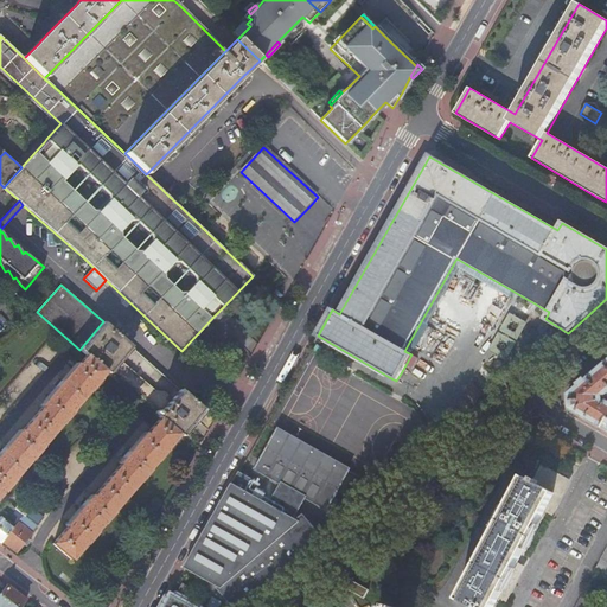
[(132,346),(103,321),(80,350),(87,356),(104,370),(108,374),(119,360),(132,346)]
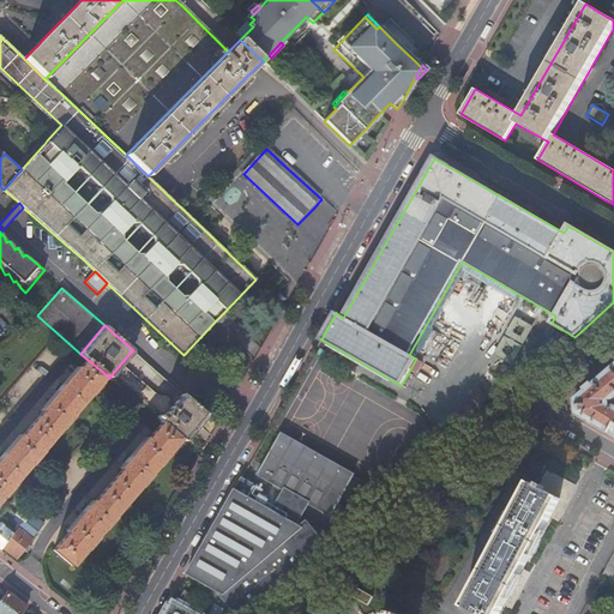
[(0,497),(106,374),(88,360),(64,387),(61,385),(56,391),(59,393),(6,455),(2,452),(0,456),(0,461),(0,497)]
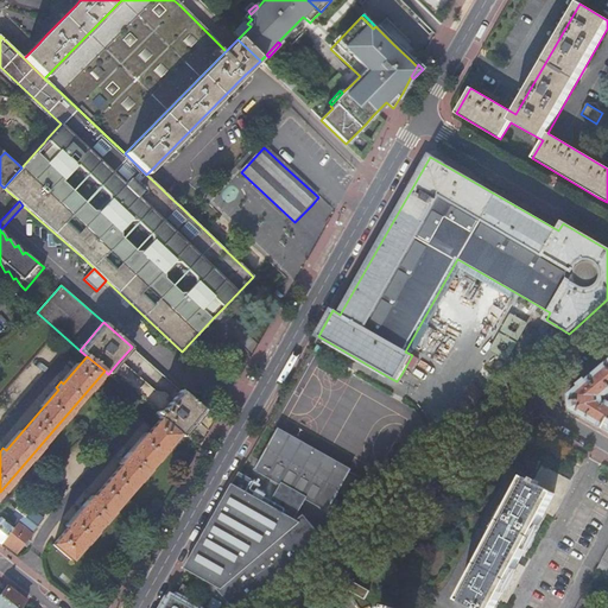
[(119,361),(108,374),(157,416),(158,417),(170,403),(166,399),(160,397),(119,361)]
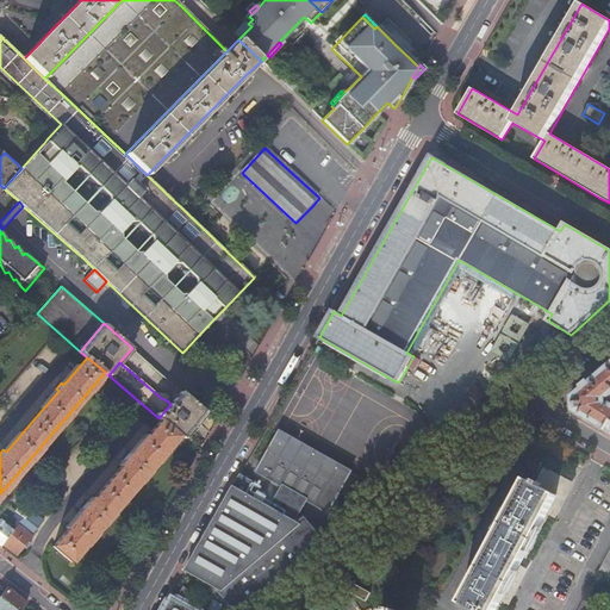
[(609,404),(608,404),(607,399),(609,398),(609,363),(571,397),(572,412),(609,434),(609,404)]
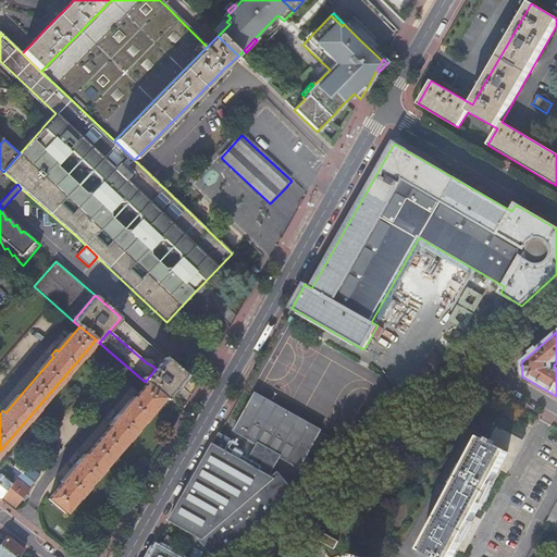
[(156,369),(145,382),(147,383),(163,397),(166,400),(176,388),(183,381),(187,376),(165,357),(156,369)]
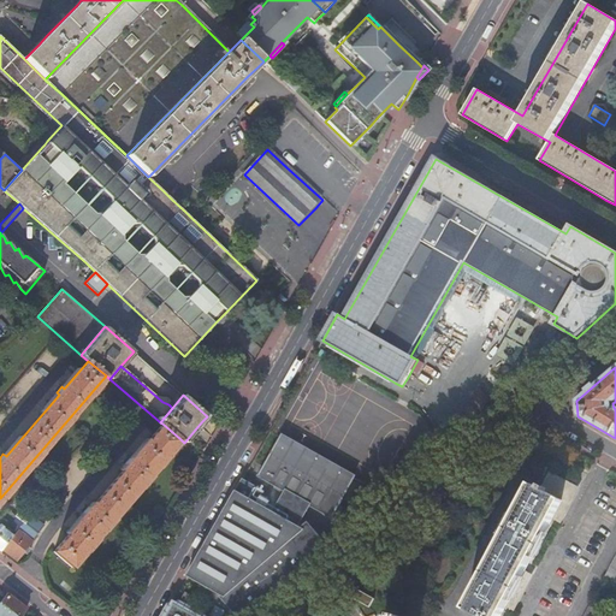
[(181,439),(163,424),(131,460),(129,457),(124,465),(126,466),(89,509),(87,507),(82,513),(84,515),(53,551),(71,567),(181,439)]
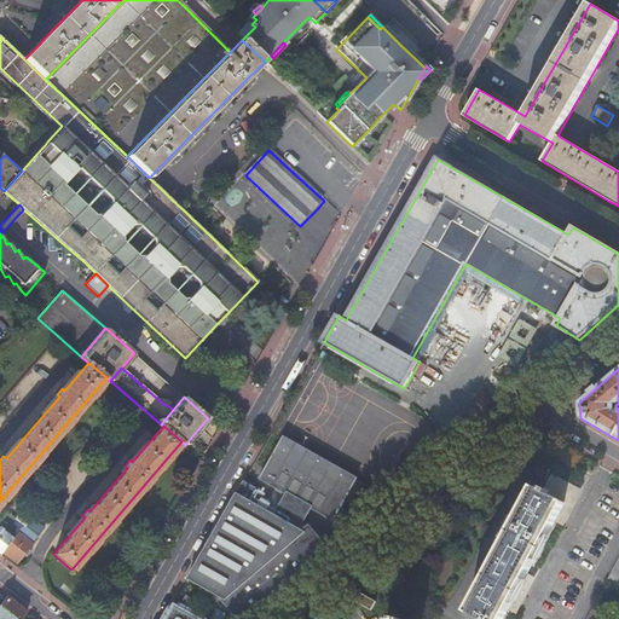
[(287,492),(313,508),(335,519),(343,503),(353,486),(357,481),(282,439),(260,478),(287,492)]
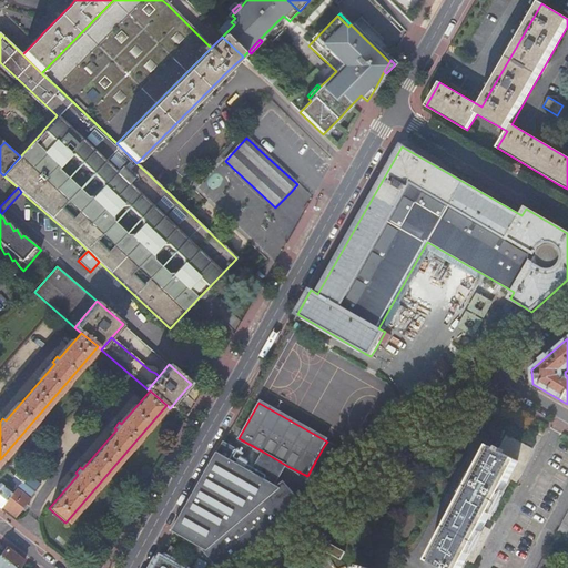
[(527,460),(533,449),(507,436),(499,452),(490,447),(429,561),(440,567),(463,567),(472,551),(477,554),(489,529),(485,527),(515,469),(520,473),(527,460)]
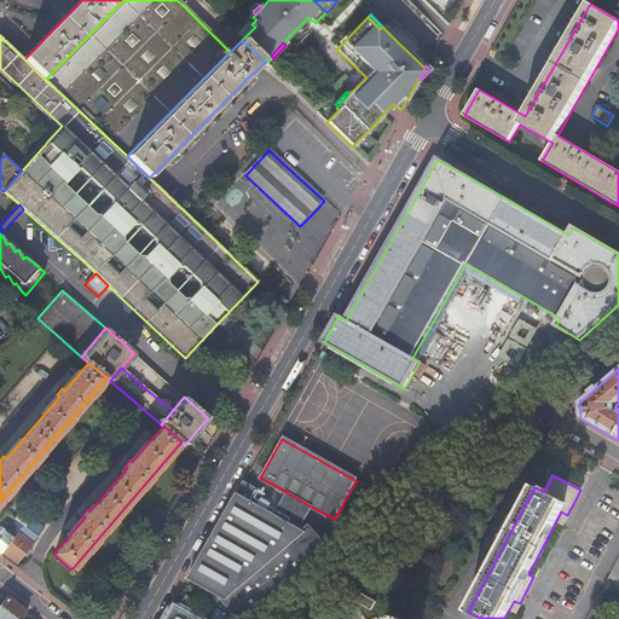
[(244,481),(189,579),(195,583),(204,589),(198,601),(187,595),(186,595),(185,595),(183,595),(181,595),(179,595),(166,618),(207,618),(217,602),(219,597),(242,611),(244,611),(246,612),(248,612),(249,612),(250,611),(271,593),(267,588),(272,584),(277,588),(284,582),(281,577),(284,573),(289,578),(324,548),(325,547),(325,545),(325,544),(325,543),(324,543),(301,530),(310,514),(284,498),(275,514),(259,504),(265,492),(244,481)]
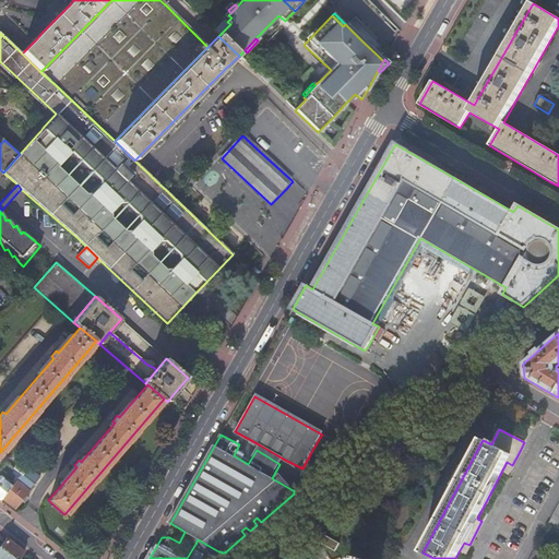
[(336,449),(319,439),(310,454),(328,464),(336,449)]
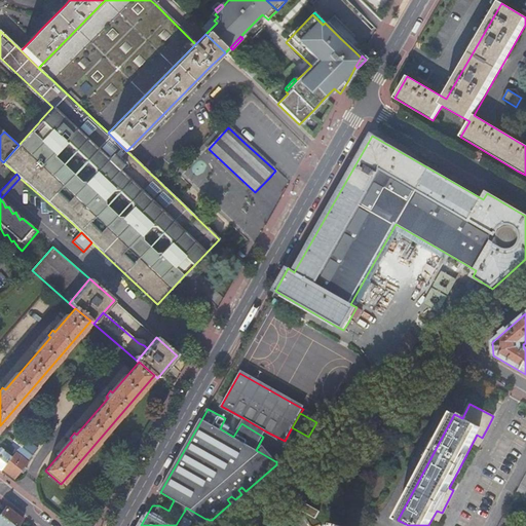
[(263,437),(266,431),(243,418),(241,423),(263,437)]
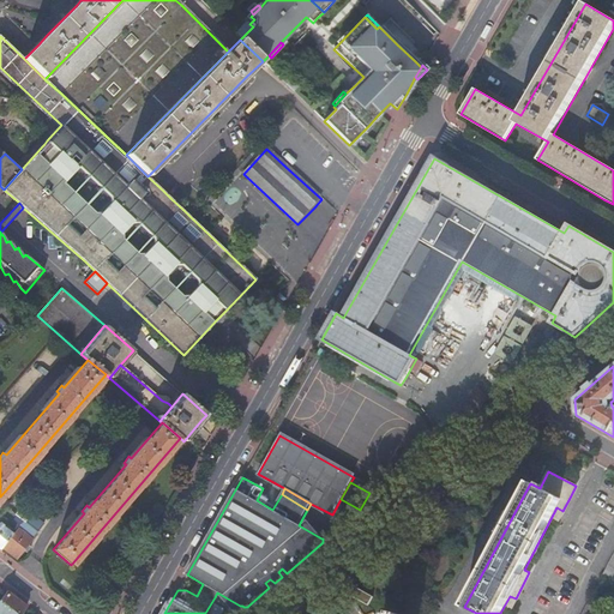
[(24,522),(2,547),(17,558),(23,549),(28,545),(43,524),(20,507),(14,515),(17,516),(24,522)]
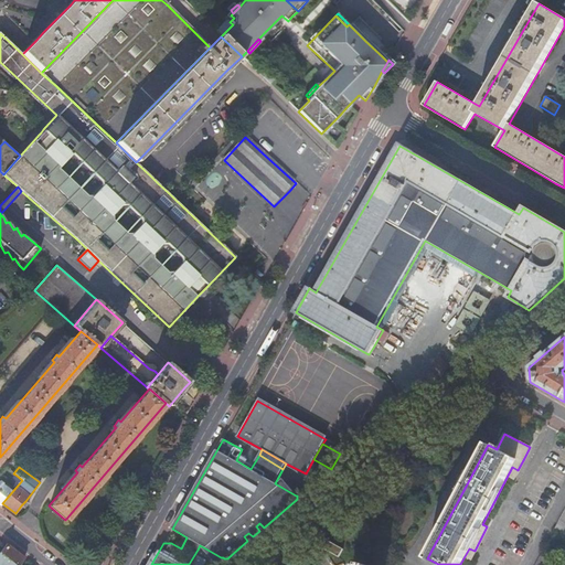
[(0,505),(1,505),(2,503),(22,480),(16,475),(10,481),(12,483),(8,489),(2,484),(3,483),(0,481),(0,480),(0,505)]
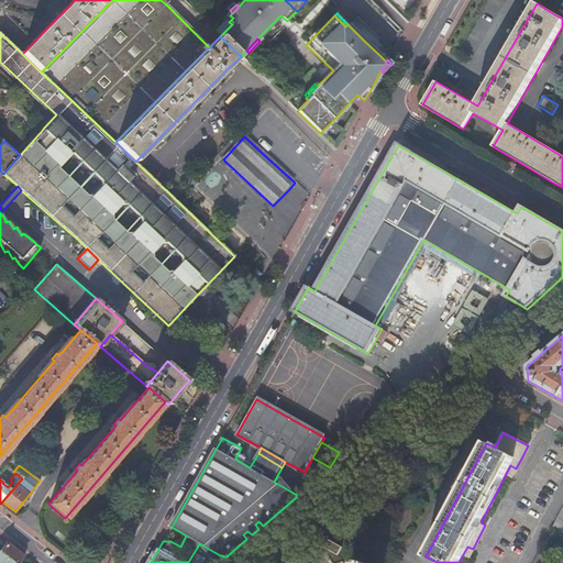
[(229,562),(301,500),(296,494),(296,495),(296,496),(296,497),(295,498),(263,526),(258,529),(252,534),(246,539),(228,555),(227,556),(225,556),(223,556),(229,562)]
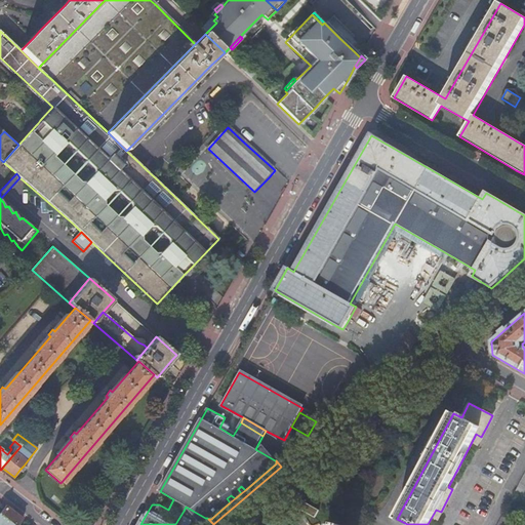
[(524,475),(516,493),(524,497),(524,475)]
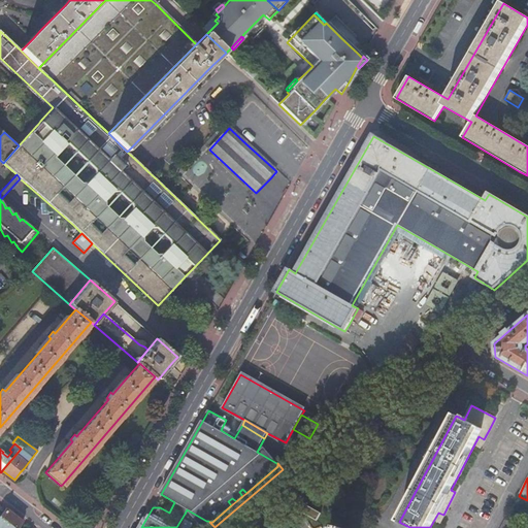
[(166,497),(160,507),(169,513),(174,502),(166,497)]
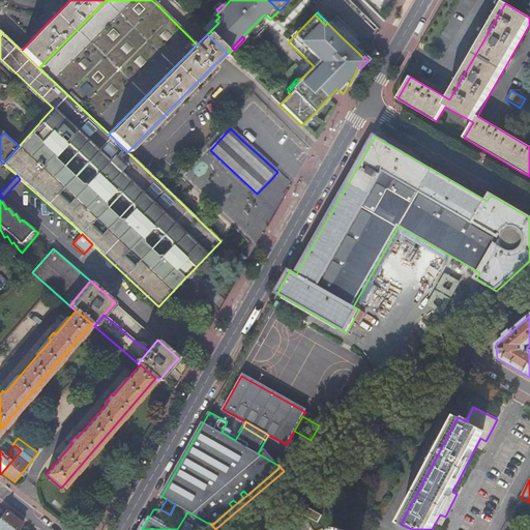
[(318,523),(322,516),(307,507),(303,514),(318,523)]
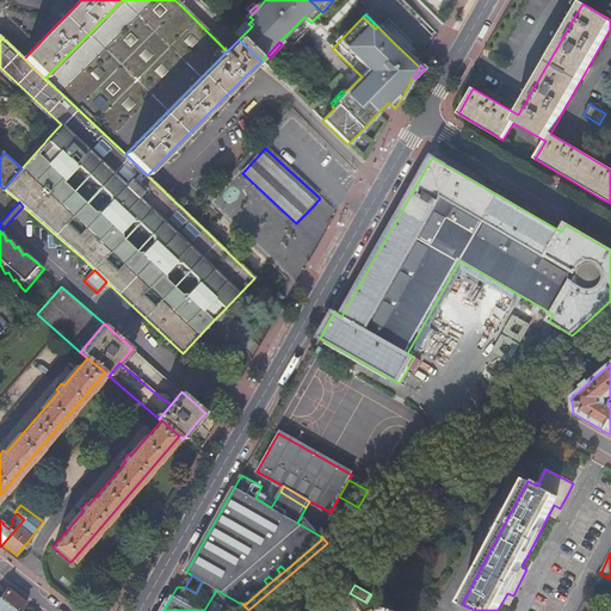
[(19,610),(25,604),(7,590),(0,599),(0,610),(19,610)]
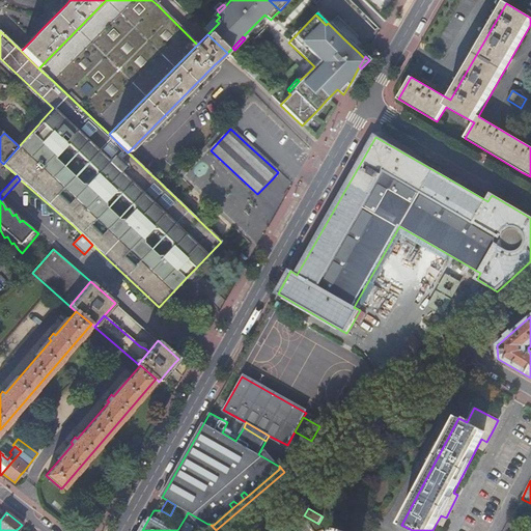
[(198,530),(202,526),(186,516),(177,530),(198,530)]
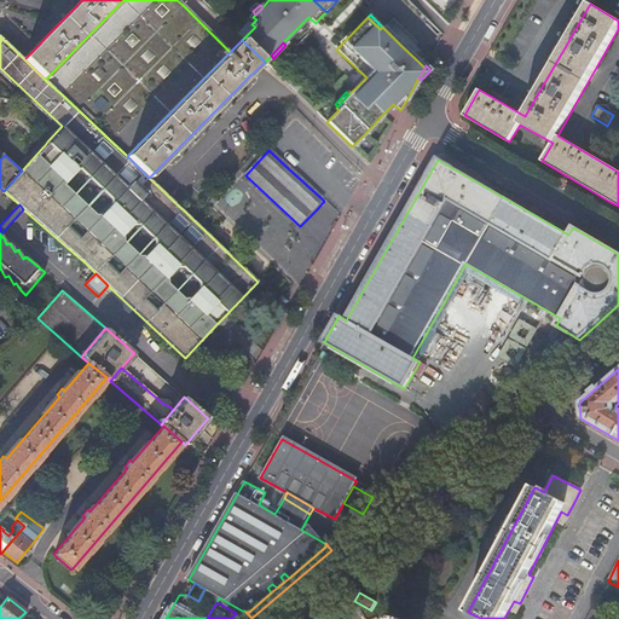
[(606,618),(608,614),(594,607),(586,618),(606,618)]
